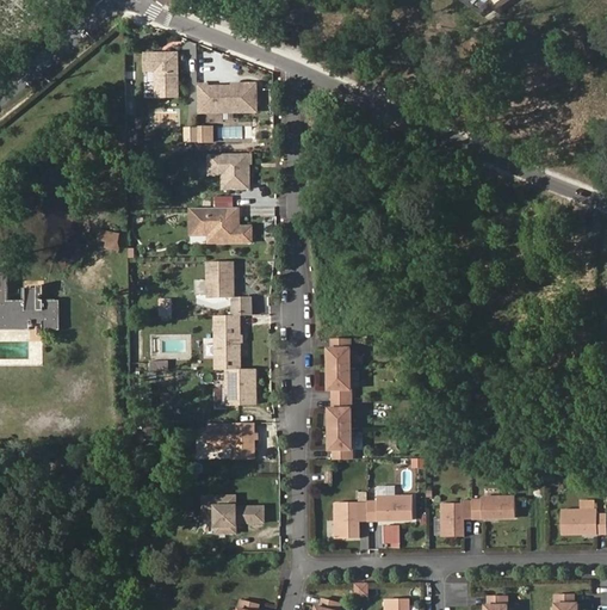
[(456,0),(487,22),(519,0),(456,0)]
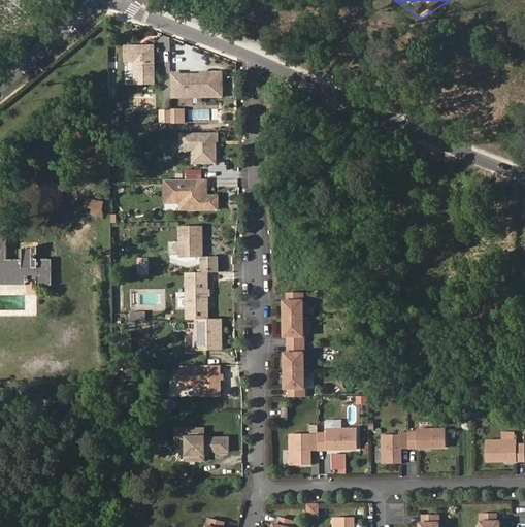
[(122,43),(122,63),(132,63),(131,85),(154,85),(154,44),(122,43)]
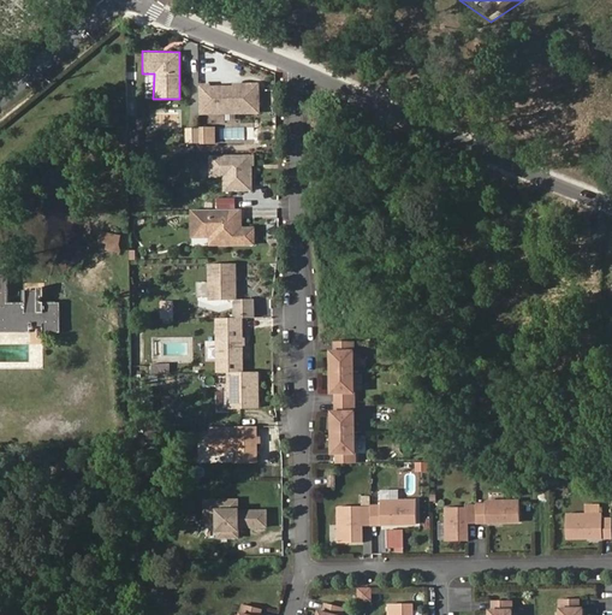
[(259,83),(196,82),(196,113),(259,114),(259,83)]
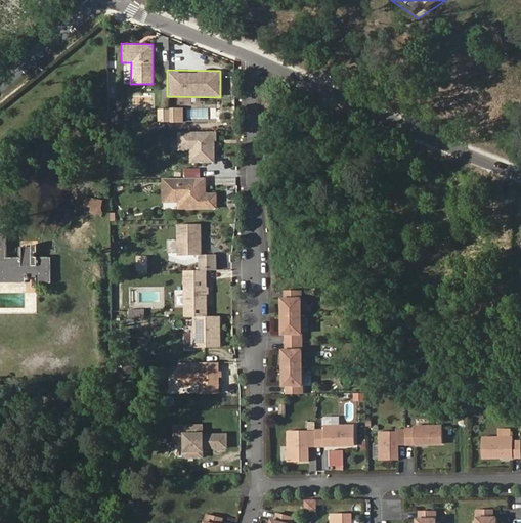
[(138,101),(138,107),(152,107),(152,93),(145,93),(144,101),(138,101)]
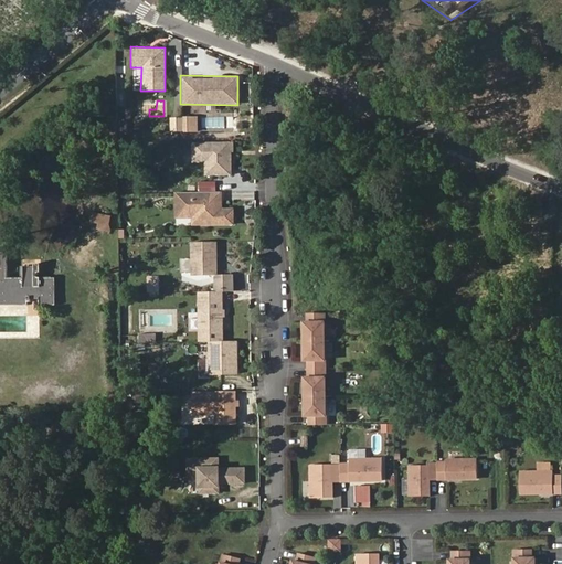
[(169,117),(169,134),(182,134),(182,117),(169,117)]
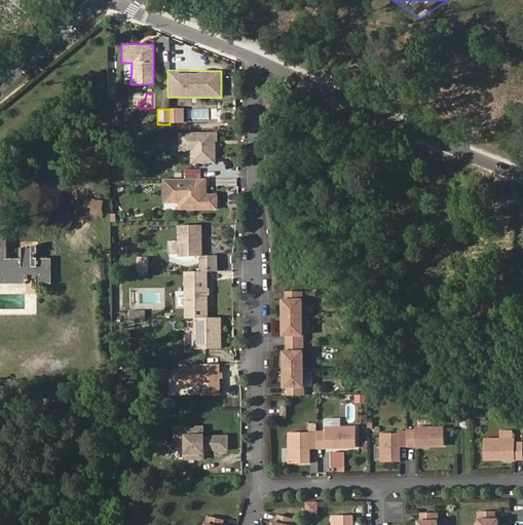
[(189,151),(189,162),(215,163),(216,132),(177,132),(177,151),(189,151)]
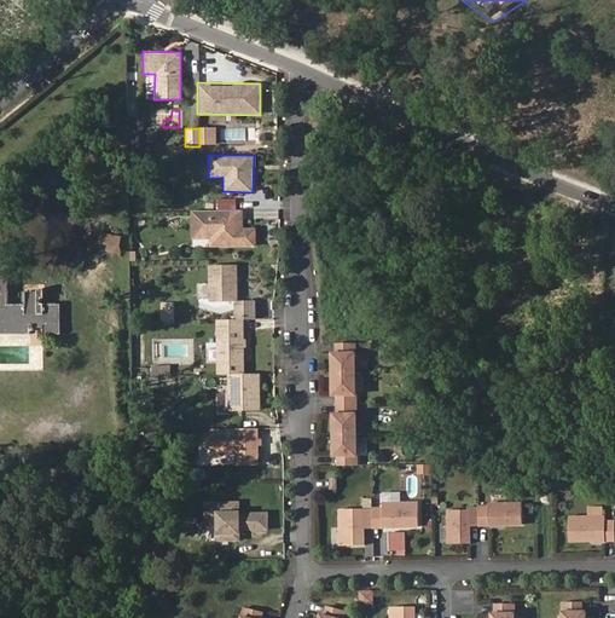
[(207,240),(207,247),(255,247),(255,227),(243,227),(243,209),(189,209),(189,240),(207,240)]
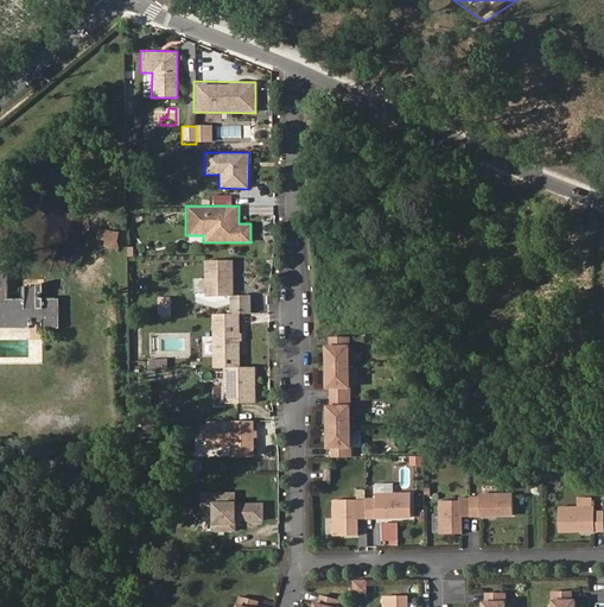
[(116,248),(118,232),(107,231),(105,247),(116,248)]
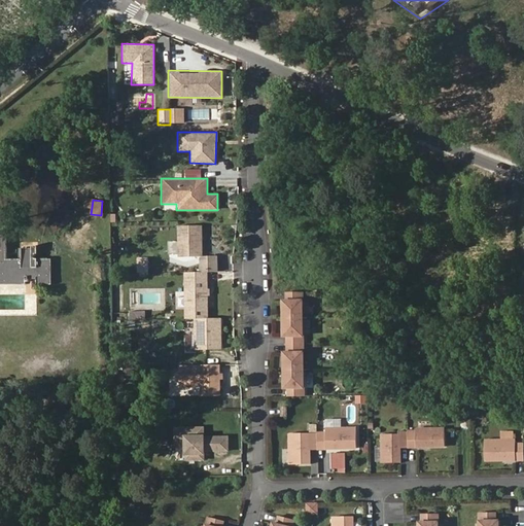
[(202,224),(176,224),(175,256),(202,257),(202,224)]
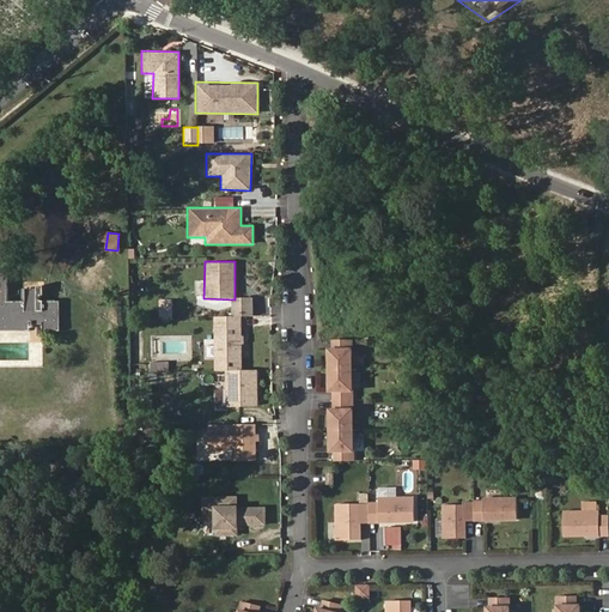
[(55,328),(54,300),(42,300),(42,284),(35,285),(35,288),(23,289),(23,300),(5,300),(5,272),(0,271),(0,329),(26,329),(26,323),(42,323),(42,328),(55,328)]
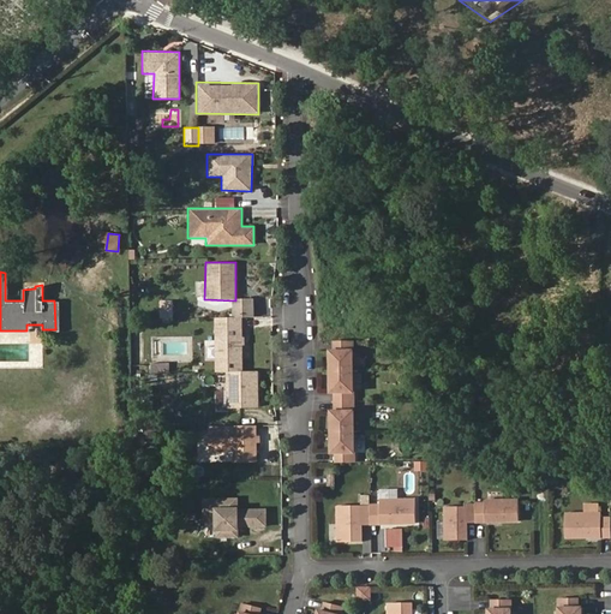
[(258,370),(241,370),(243,316),(214,316),(213,409),(257,409),(258,370)]
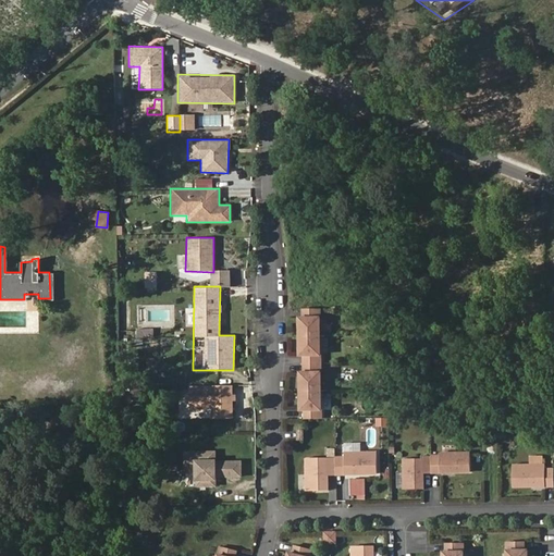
[(317,317),(317,308),(300,308),(300,317),(317,317)]
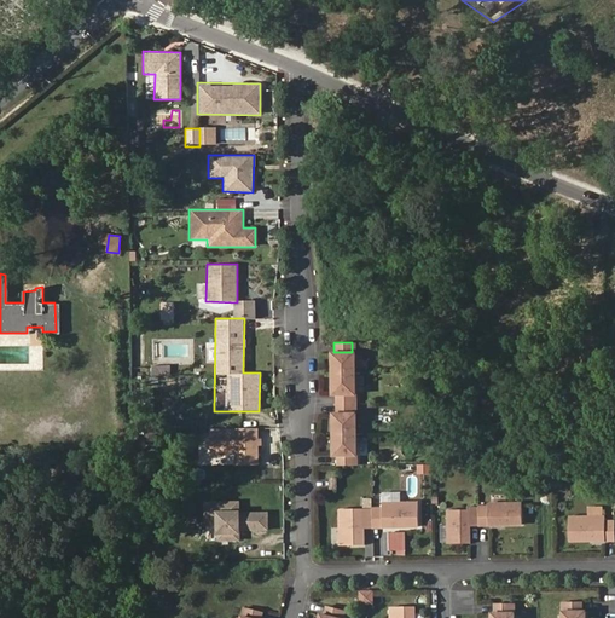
[(352,373),(352,352),(334,352),(330,352),(330,373),(352,373)]
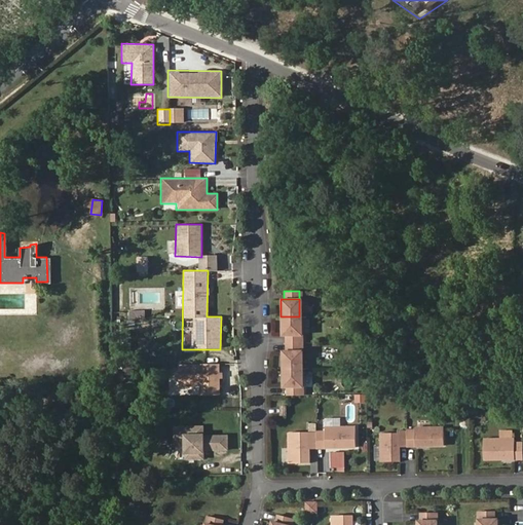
[(300,334),(299,316),(281,316),(281,335),(285,334),(300,334)]
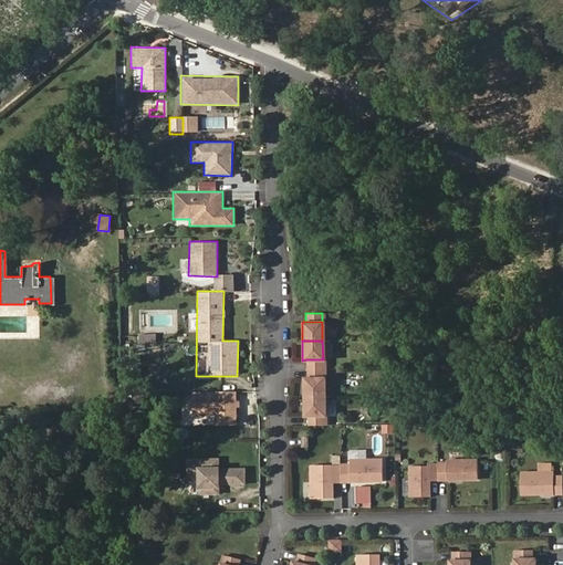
[(323,368),(323,359),(306,359),(306,368),(323,368)]
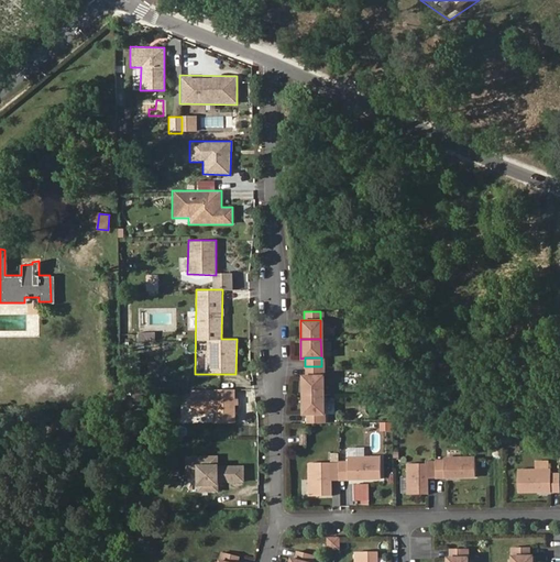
[(321,375),(321,366),(305,366),(305,375),(321,375)]
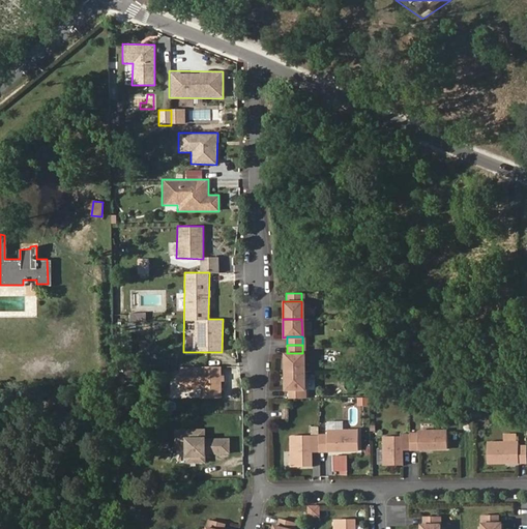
[(302,371),(302,353),(287,353),(283,354),(284,372),(302,371)]
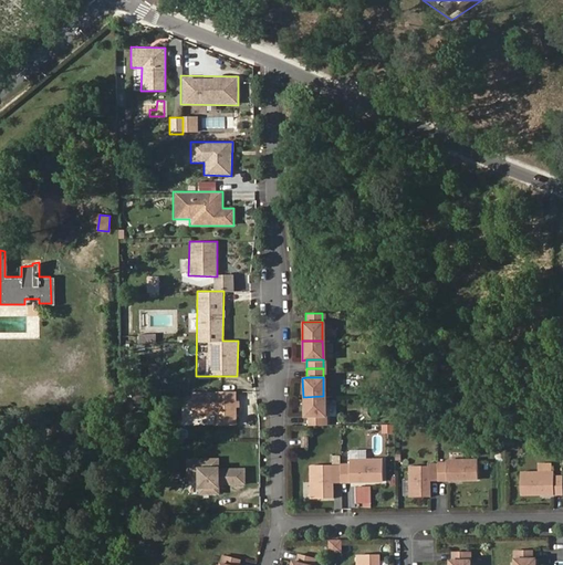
[(212,411),(212,422),(237,424),(237,389),(190,389),(190,411),(212,411)]
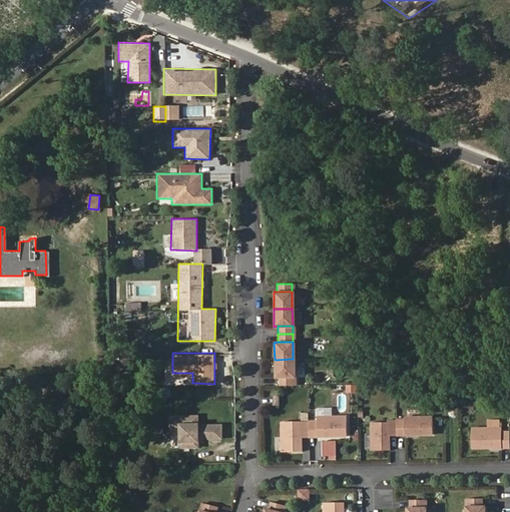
[(293,377),(293,359),(275,360),(275,377),(279,377),(293,377)]
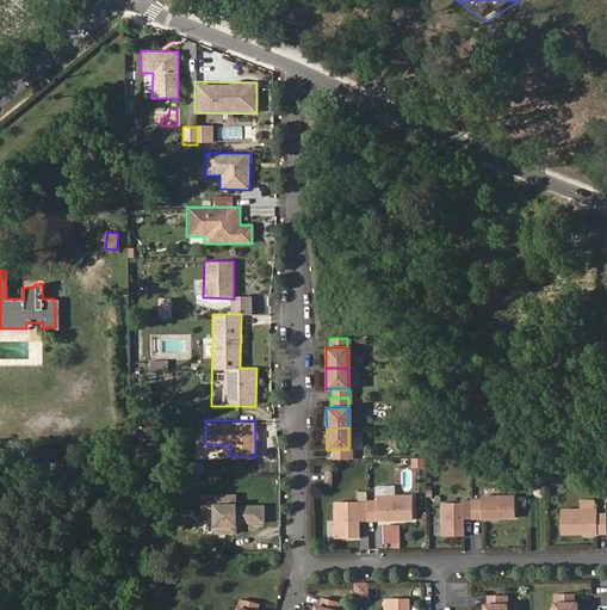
[(350,458),(348,449),(332,449),(332,458),(350,458)]
